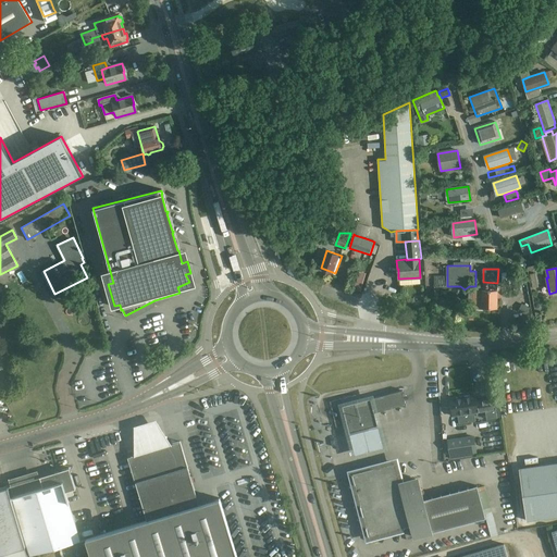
[(511,295),(512,277),(504,276),(503,295),(511,295)]
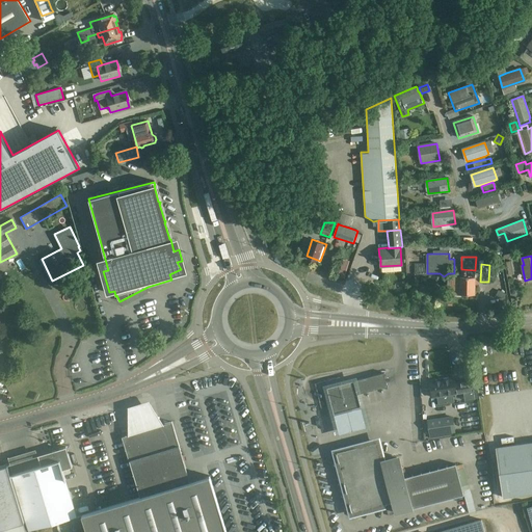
[(448,275),(448,287),(453,287),(452,294),(475,295),(475,284),(479,284),(479,280),(475,280),(475,277),(472,277),(472,270),(461,270),(461,276),(448,275)]
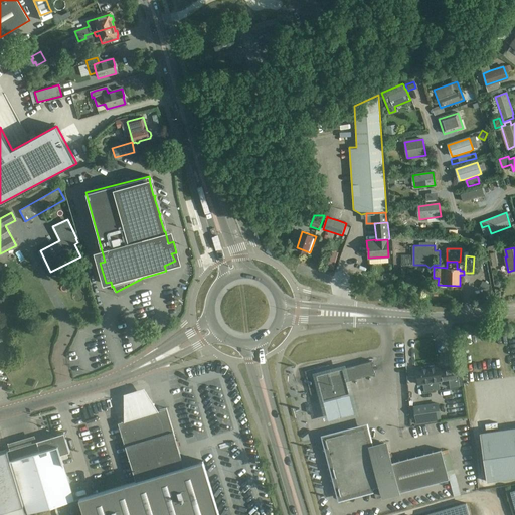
[(489,285),(483,282),(479,288),(486,291),(489,285)]
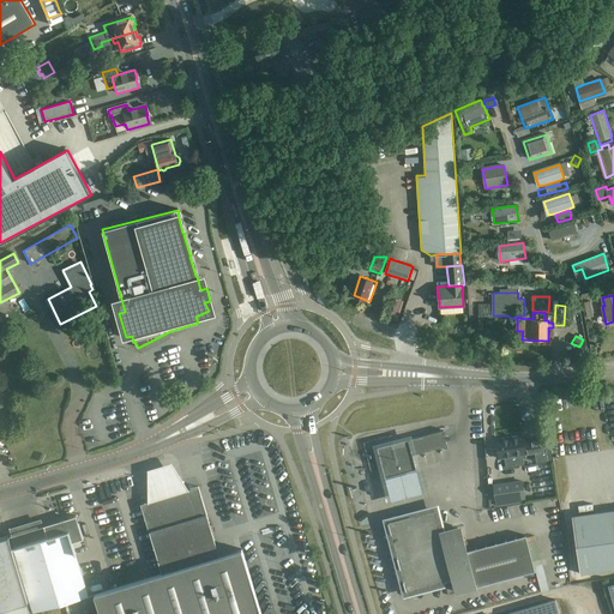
[(509,415),(492,416),(492,426),(509,425),(509,415)]
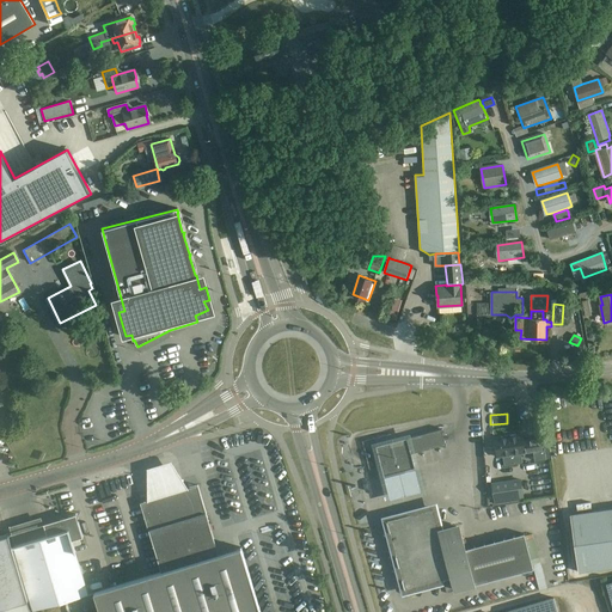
[(411,453),(446,444),(445,438),(442,428),(377,446),(379,454),(380,461),(411,453)]
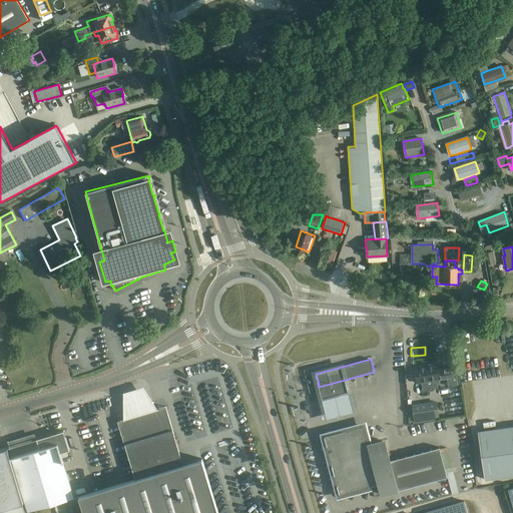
[(454,381),(461,380),(460,376),(459,367),(455,367),(439,370),(438,364),(431,365),(414,367),(415,374),(417,383),(453,378),(454,381)]
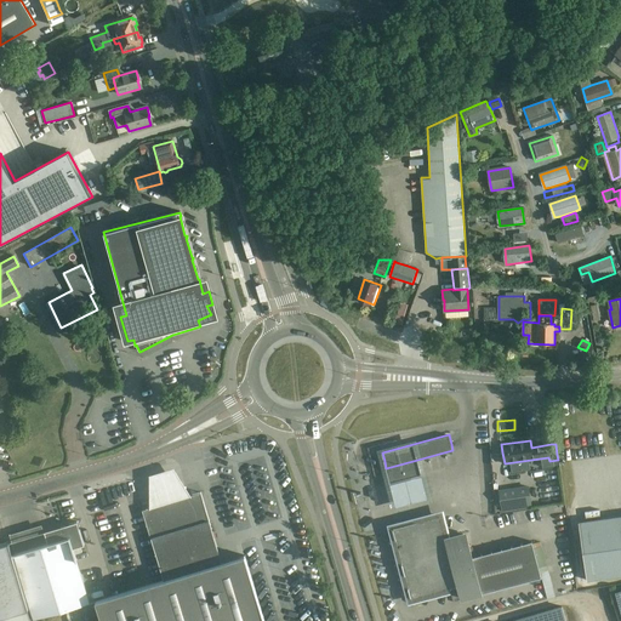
[(421,474),(417,460),(386,468),(389,483),(421,474)]
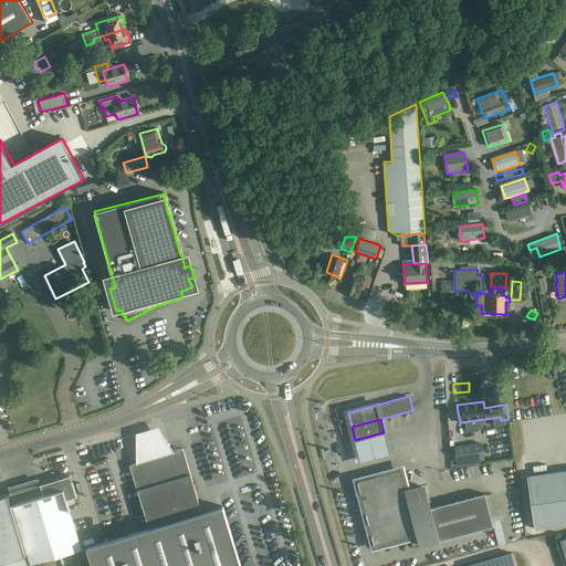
[(506,428),(506,422),(480,423),(480,431),(484,431),(484,438),(496,438),(495,428),(506,428)]
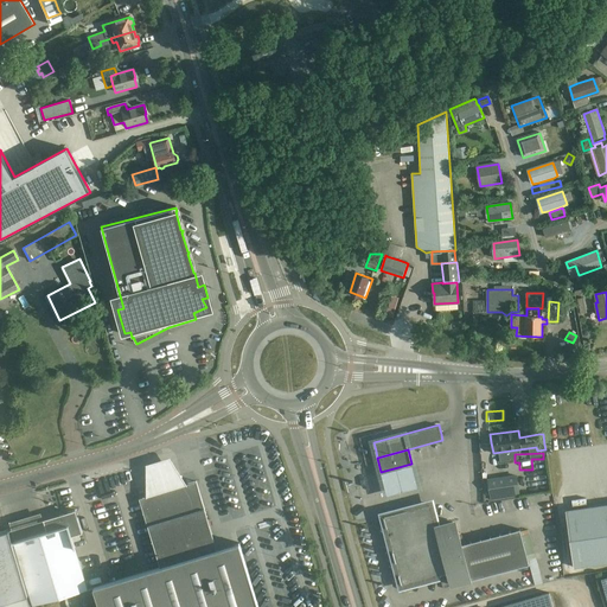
[(148,497),(189,485),(171,457),(149,465),(148,497)]
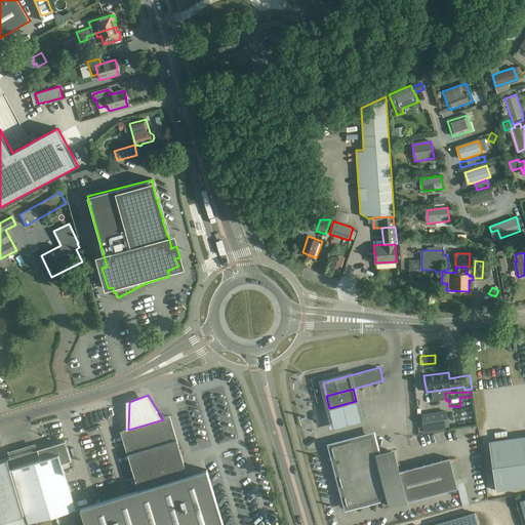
[(356,401),(329,408),(332,417),(334,427),(361,419),(359,410),(356,401)]
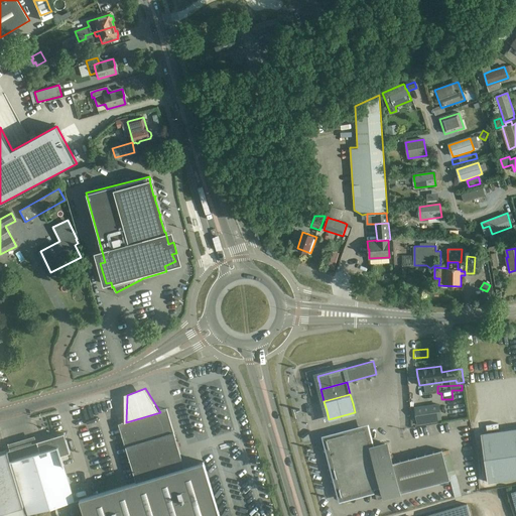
[(439,403),(425,405),(414,407),(416,421),(416,425),(442,421),(439,403)]
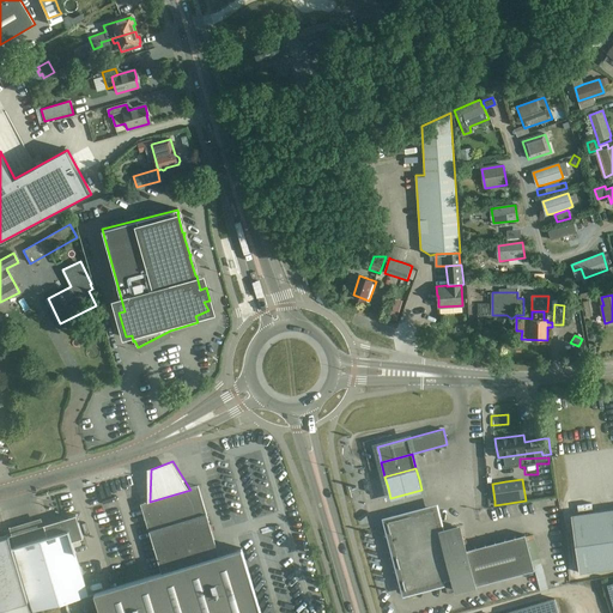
[(150,532),(207,515),(199,487),(190,490),(150,502),(141,504),(150,532)]
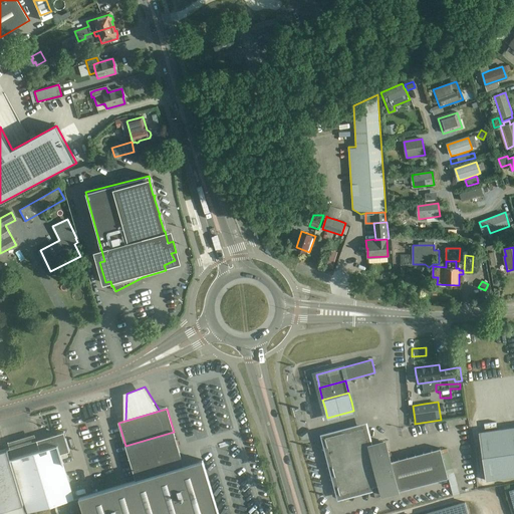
[(486,481),(513,477),(513,427),(479,433),(486,481)]
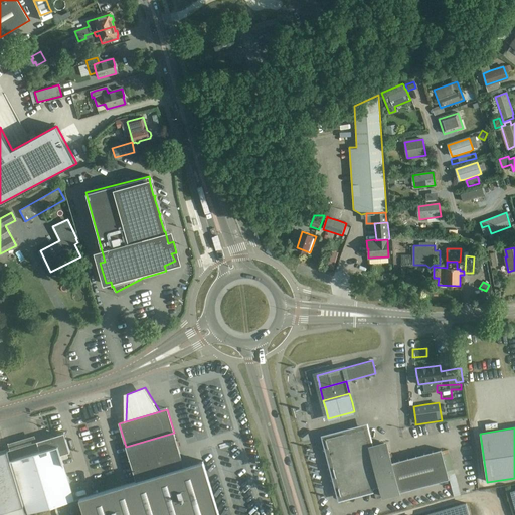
[(442,450),(391,463),(387,446),(384,444),(374,447),(370,448),(366,433),(360,430),(331,437),(327,444),(340,492),(346,496),(373,488),(380,487),(382,496),(450,479),(442,452),(442,450)]
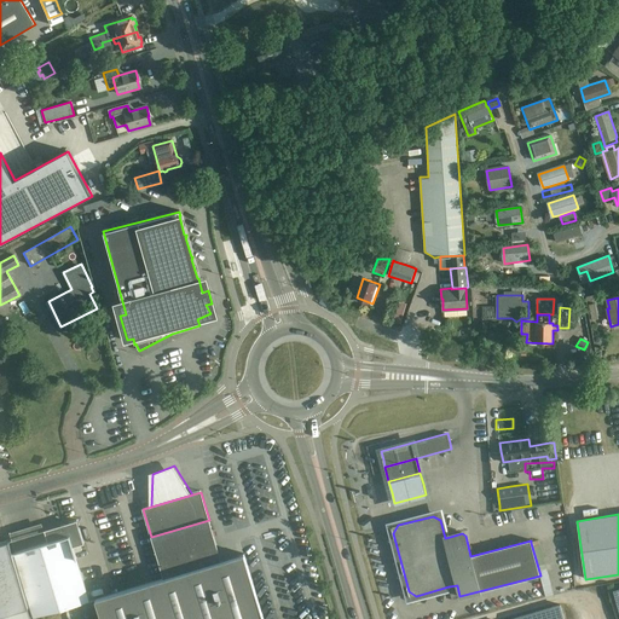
[(12,541),(10,541),(34,618),(88,601),(87,597),(80,570),(76,560),(73,548),(84,544),(77,520),(65,524),(61,525),(44,531),(45,531),(47,542),(15,551),(12,541)]
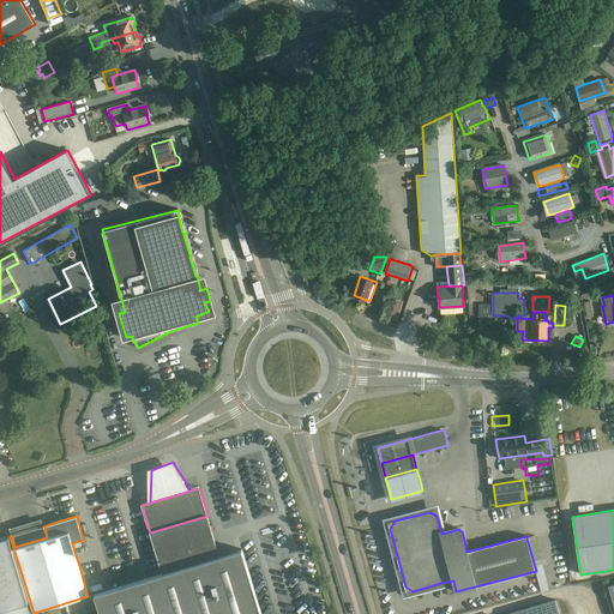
[(208,516),(150,533),(162,573),(220,555),(208,516)]
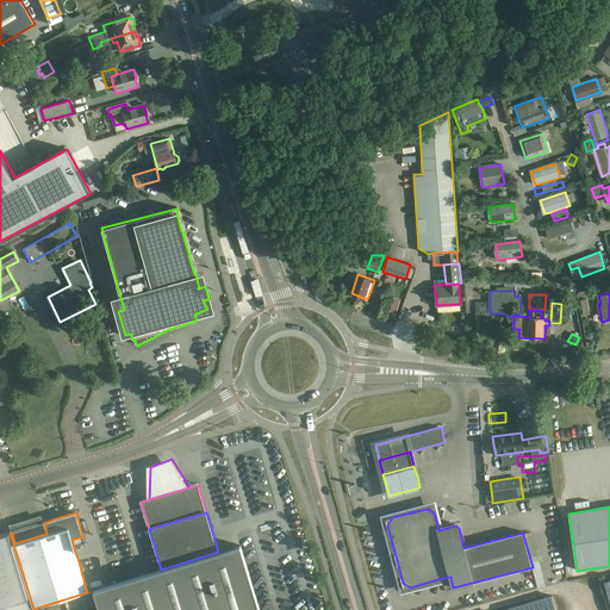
[(0,608),(27,599),(29,599),(10,533),(0,534),(0,608)]
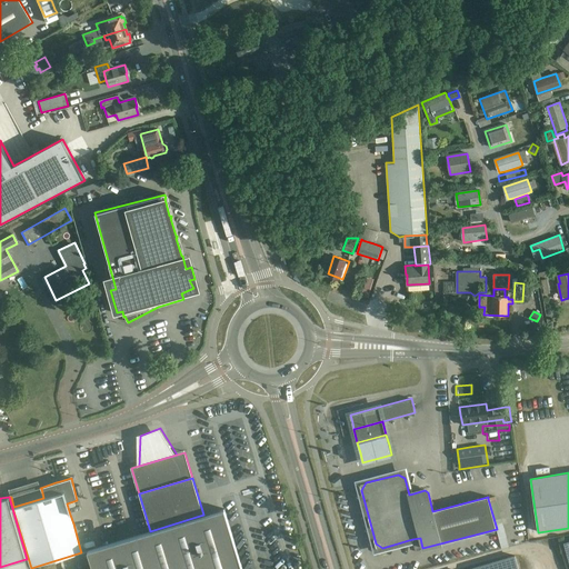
[(242,568),(226,509),(150,532),(160,568),(242,568)]
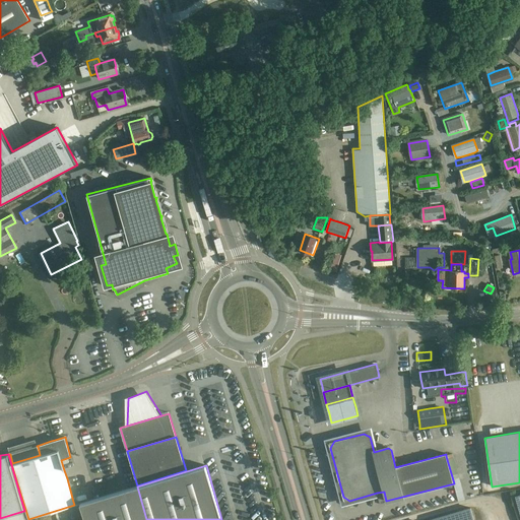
[(145,519),(136,485),(81,503),(86,519),(145,519)]
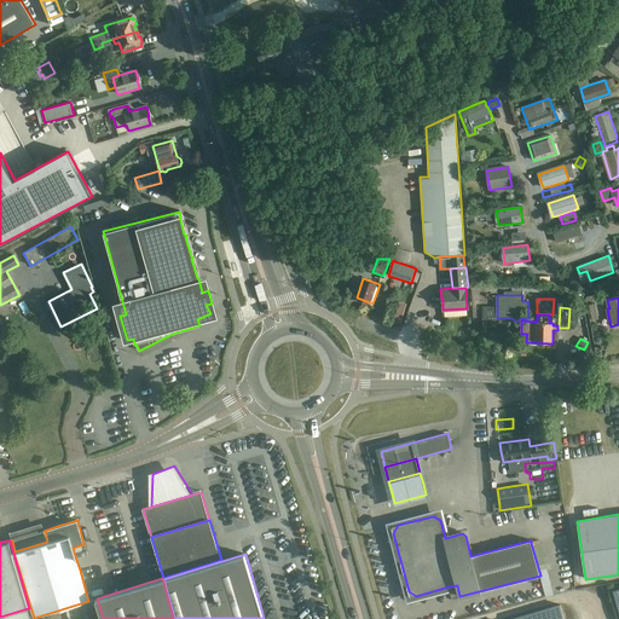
[(512,618),(563,618),(560,603),(512,618)]
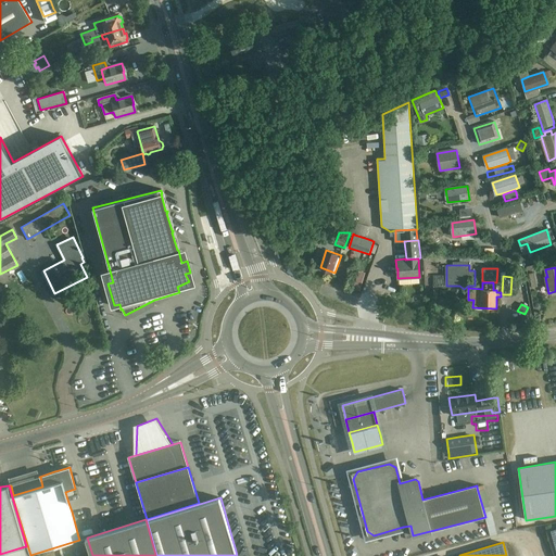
[(0,555),(27,555),(25,546),(0,554),(0,555)]
